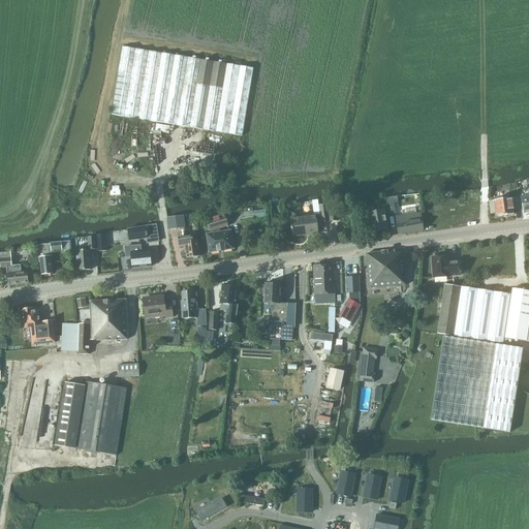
[(111,115),(242,136),(253,69),(122,48),(111,115)]
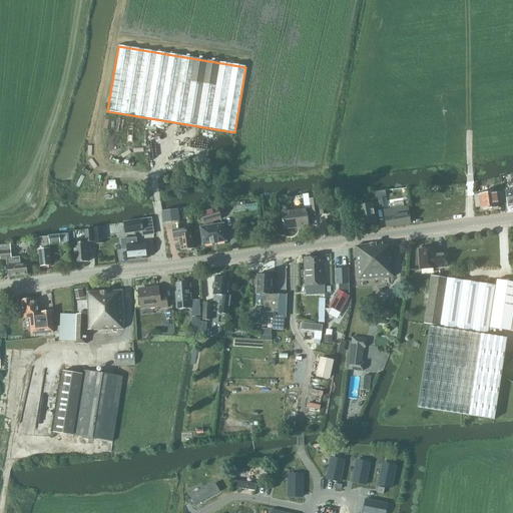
[(211,160),(195,156),(193,162),(209,167),(211,160)]
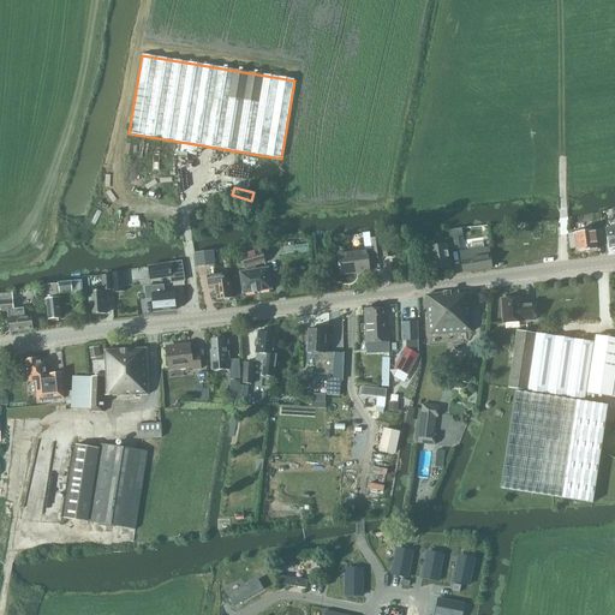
[(452,249),(460,248),(458,237),(463,236),(461,228),(448,231),(449,239),(452,248),(452,249)]
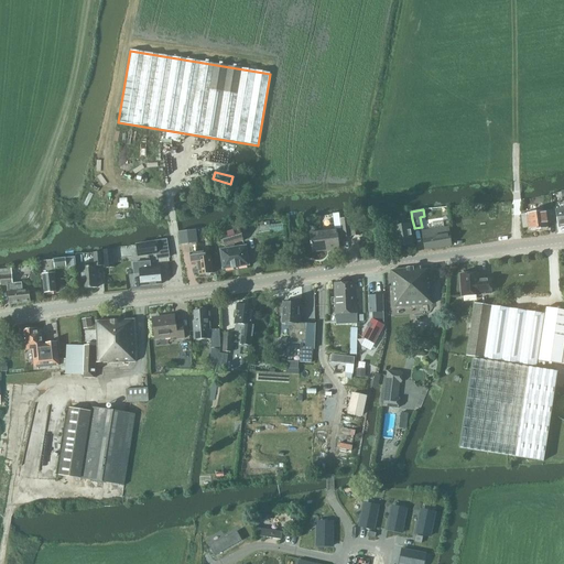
[(529,231),(549,228),(548,223),(554,221),(553,210),(521,216),(523,229),(528,228),(529,231)]
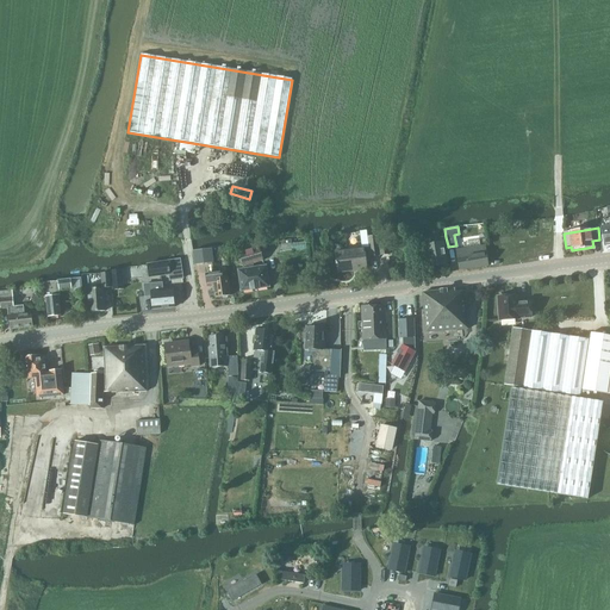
[(390,254),(387,241),(378,242),(378,236),(367,237),(367,231),(360,232),(362,249),(336,253),(337,272),(367,268),(365,256),(368,255),(369,256),(390,254)]
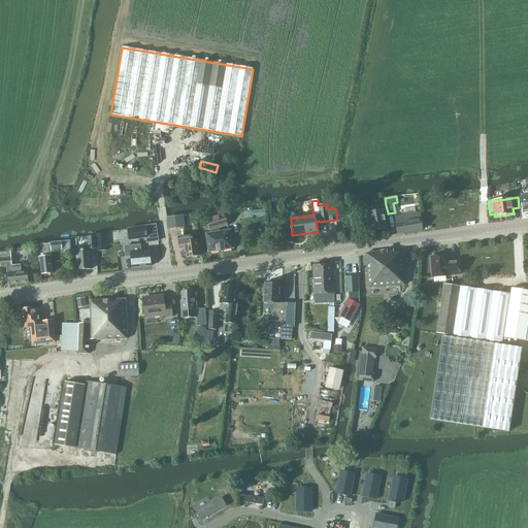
[(370,208),(363,209),(365,219),(370,219),(372,232),(387,229),(384,213),(388,212),(386,205),(378,206),(377,205),(371,207),(370,208)]
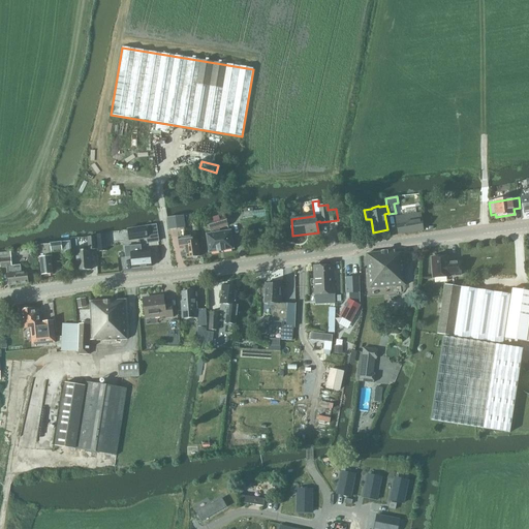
[(399,235),(423,231),(421,214),(397,217),(399,235)]
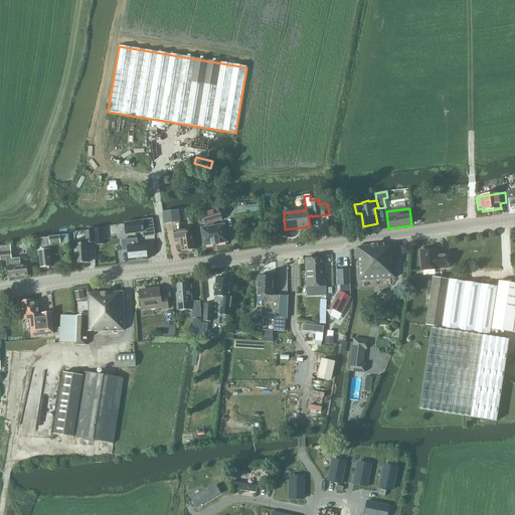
[(179,210),(163,212),(164,224),(180,222),(179,210)]
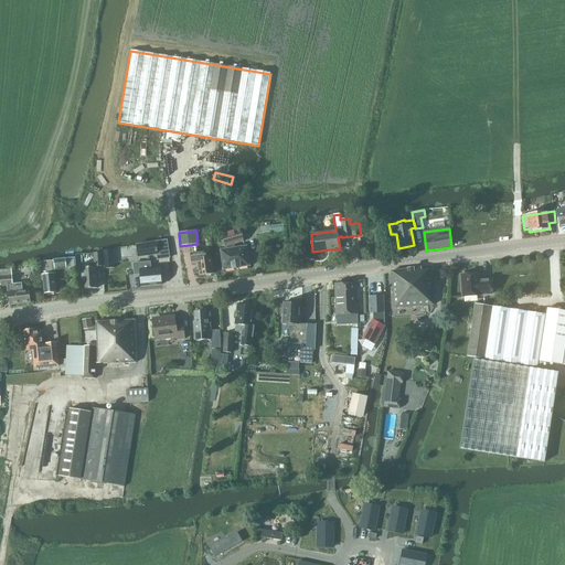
[(249,266),(246,246),(234,248),(234,246),(243,243),(240,231),(222,236),(226,247),(227,247),(227,249),(221,251),(224,270),(249,266)]
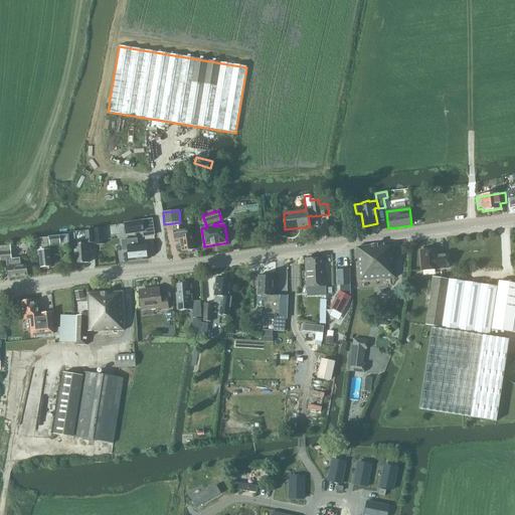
[(155,219),(124,224),(126,234),(147,231),(147,236),(158,234),(157,229),(155,219)]
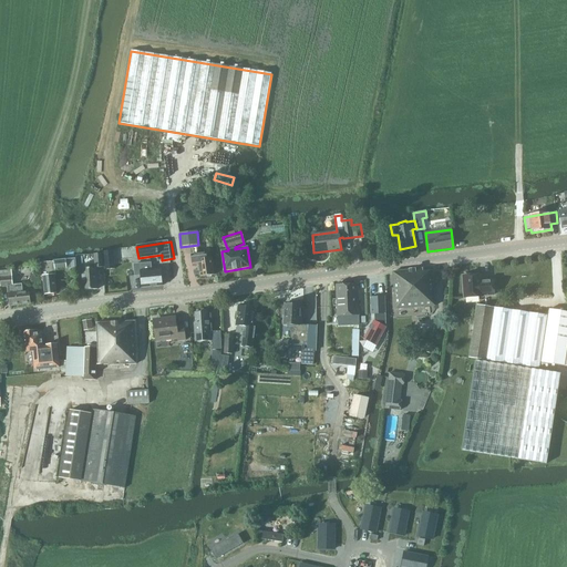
[(90,269),(94,269),(102,268),(101,254),(93,255),(94,265),(90,266),(90,269)]
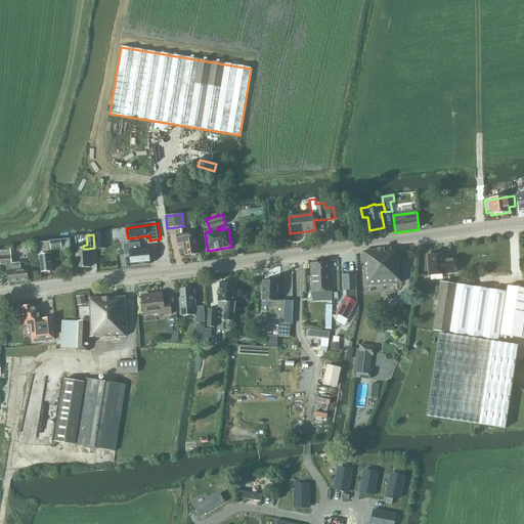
[(178,235),(176,235),(178,247),(182,247),(183,250),(183,251),(184,250),(185,254),(185,256),(190,255),(192,257),(195,256),(197,254),(198,254),(195,238),(191,239),(190,234),(182,235),(178,235)]
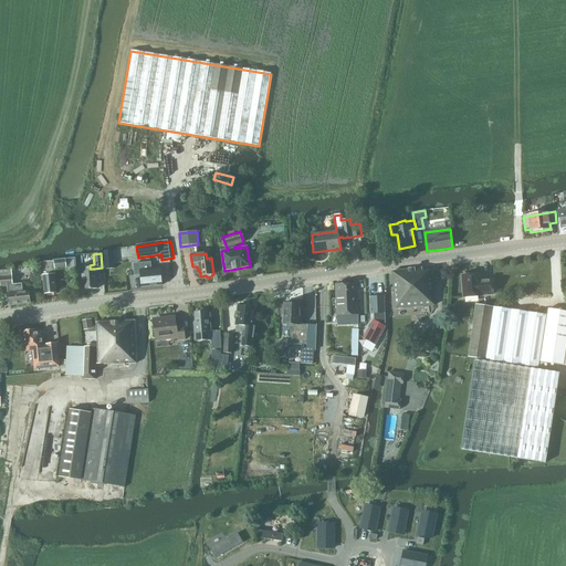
[(75,259),(65,260),(66,268),(67,273),(77,272),(75,259)]
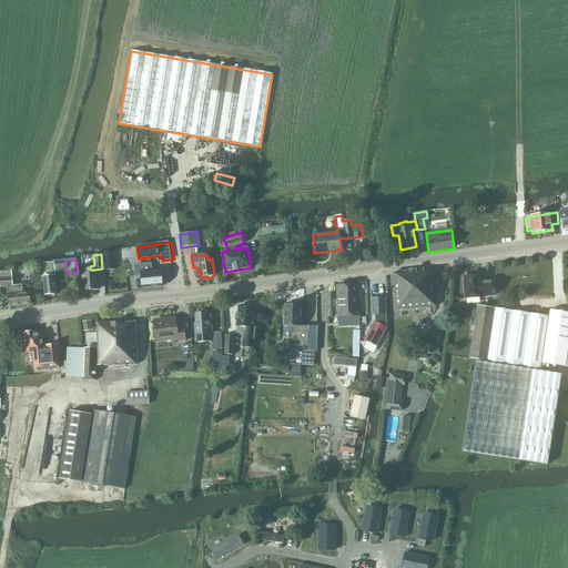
[(114,270),(114,260),(104,261),(104,271),(114,270)]
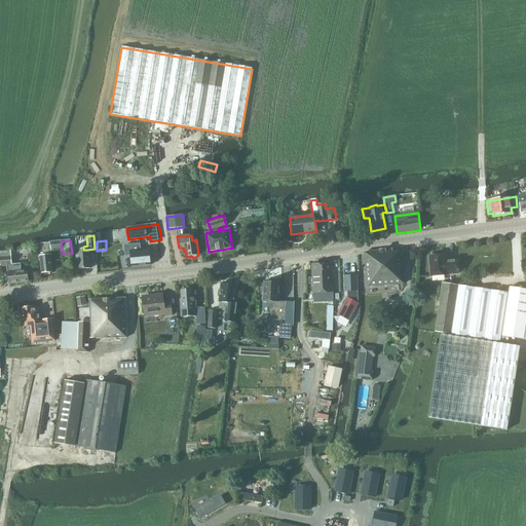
[(40,258),(41,273),(52,272),(51,256),(52,256),(51,250),(62,249),(61,241),(37,245),(38,258),(40,258)]
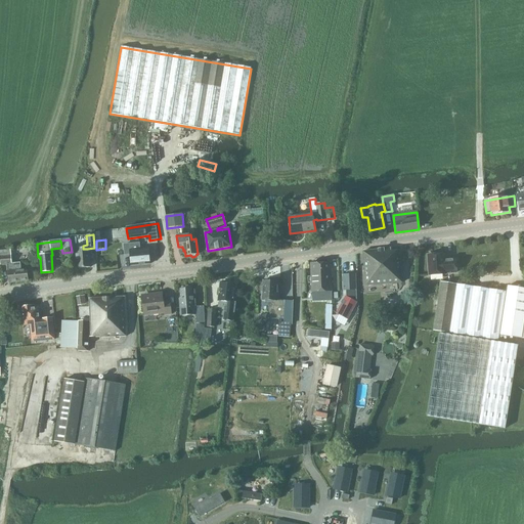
[(139,244),(124,246),(125,255),(130,255),(131,266),(150,264),(148,249),(139,249),(139,244)]
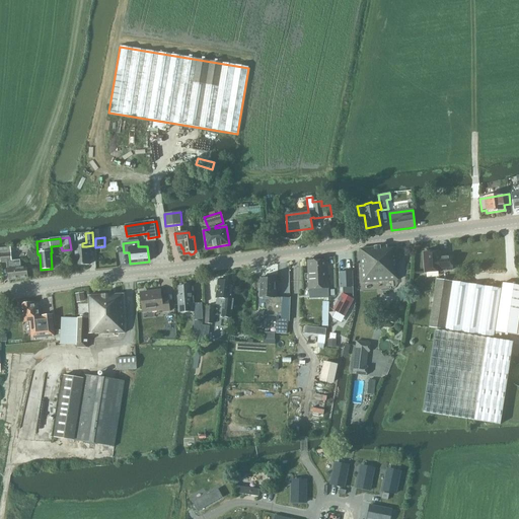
[(88,266),(86,246),(82,246),(75,247),(77,267),(88,266)]
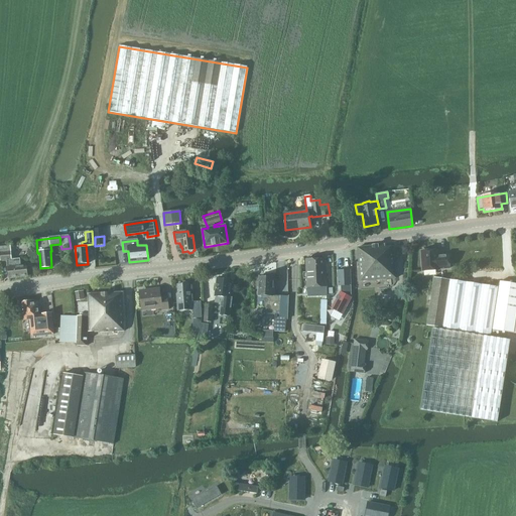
[(11,260),(9,246),(0,247),(0,260),(0,262),(7,261),(9,279),(27,277),(25,265),(20,266),(19,259),(11,260)]
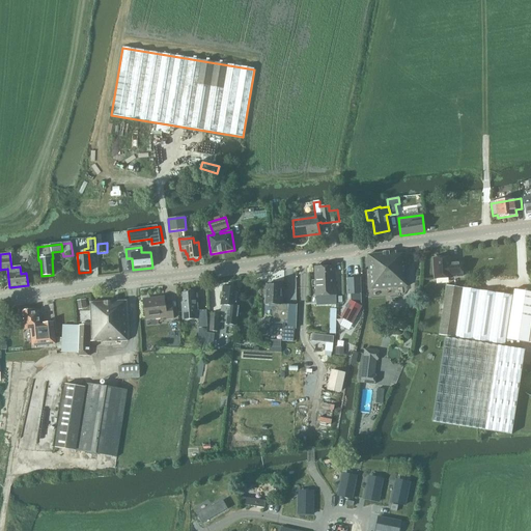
[(395,253),(367,255),(367,257),(370,289),(408,287),(406,254),(395,255),(395,253)]
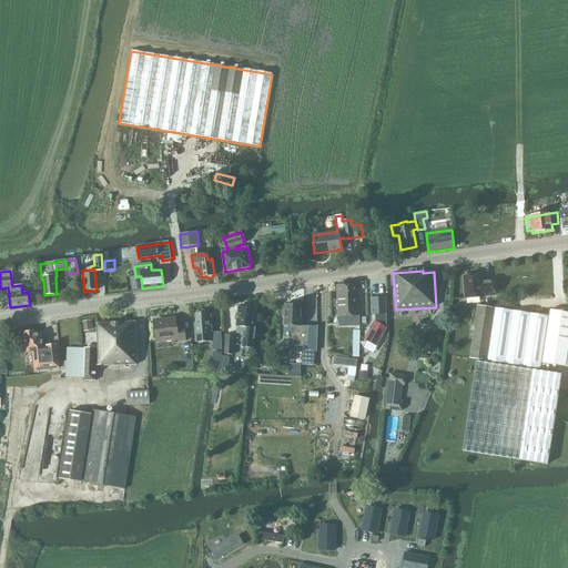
[(495,280),(483,281),(482,274),(463,275),(464,300),(484,298),(484,297),(495,296),(495,280)]
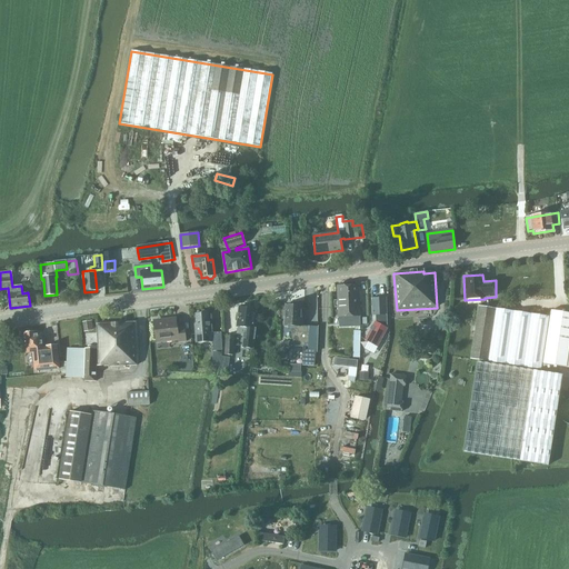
[(350,286),(337,286),(338,301),(336,302),(336,306),(338,307),(338,317),(339,317),(339,328),(360,327),(360,313),(359,289),(359,286),(353,286),(353,287),(350,287),(350,286)]
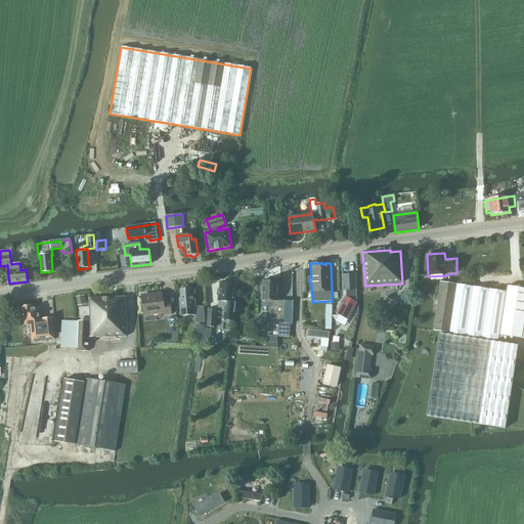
[(345,296),(336,313),(348,320),(357,303),(356,302),(356,274),(342,274),(343,291),(346,291),(346,297),(345,296)]
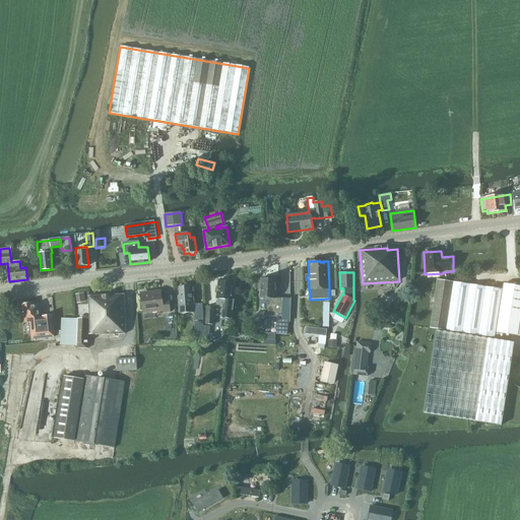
[(259,290),(259,295),(259,298),(261,299),(263,300),(266,299),(270,299),(269,317),(276,317),(276,334),(286,334),(288,321),(281,317),(282,298),(275,298),(275,291),(275,280),(261,279),(261,290),(259,290)]
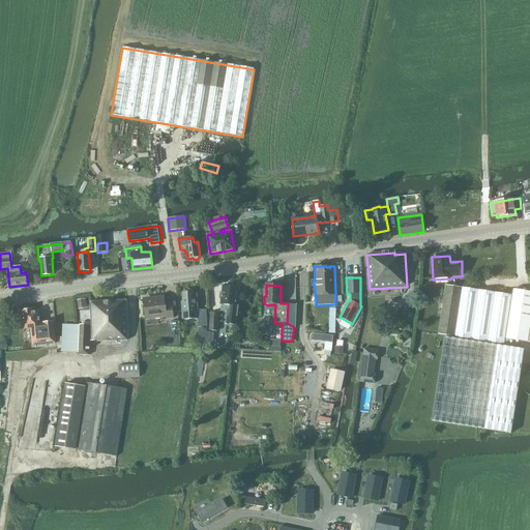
[(507,320),(508,320),(509,314),(508,314),(511,296),(446,286),(438,334),(470,341),(483,343),(503,346),(507,320)]
